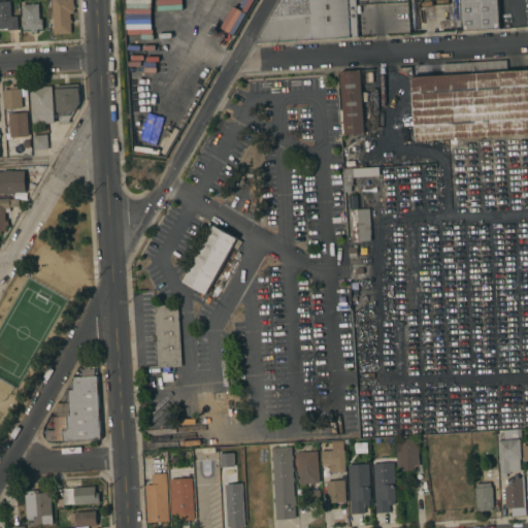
[(53,19),(52,19),(52,15),(53,15),(52,0),(73,0),(74,12),(70,12),(71,38),(54,39),(53,19)]
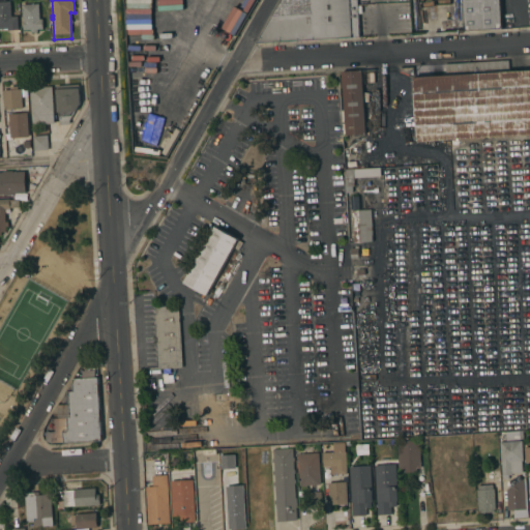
[(356,0),(357,5),(361,5),(362,13),(358,13),(359,36),(257,43),(281,0),(356,0)]
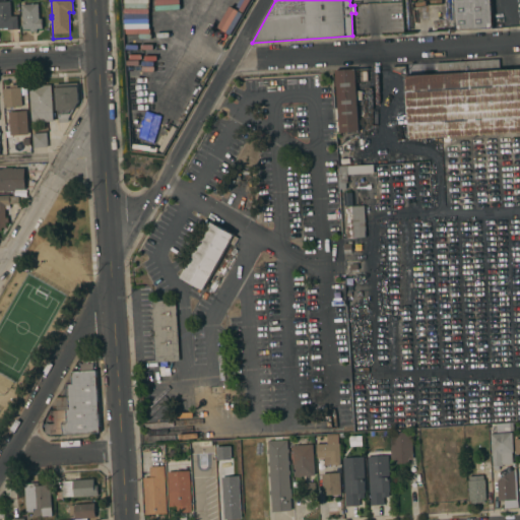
[(491,0),(493,27),(456,29),(454,0),(491,0)]
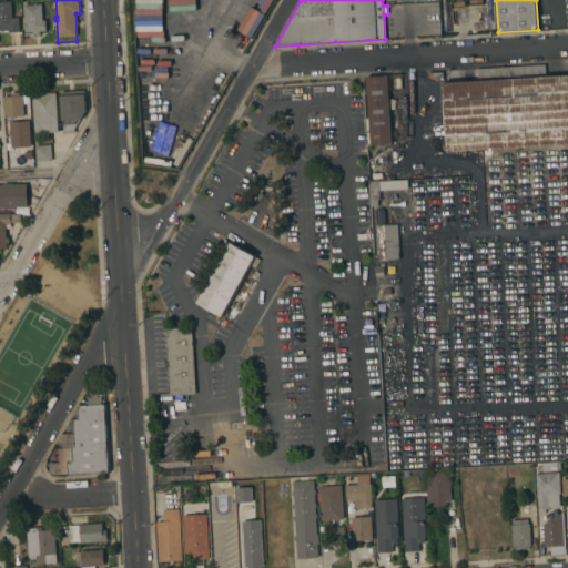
[(0,1),(11,1),(12,18),(19,17),(20,32),(9,32),(9,30),(0,30),(0,1)]
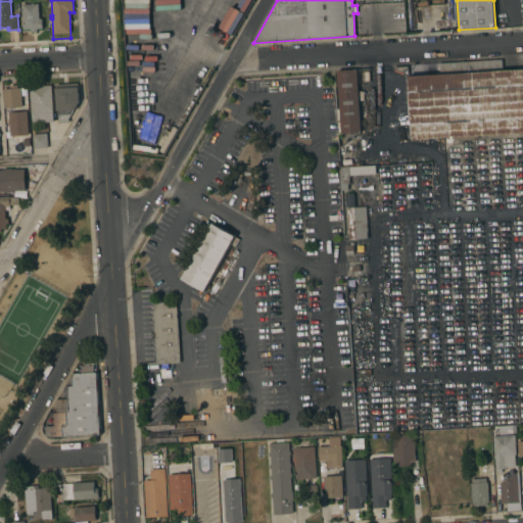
[(38,4),(39,18),(42,18),(42,29),(37,29),(37,32),(31,32),(31,30),(24,30),(24,20),(22,20),(21,4),(38,4)]
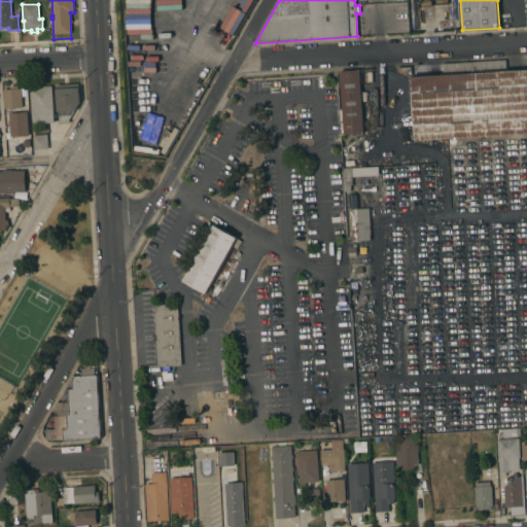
[(526,133),(416,141),(412,77),(444,75),(443,65),(505,62),(506,71),(526,69),(526,133)]
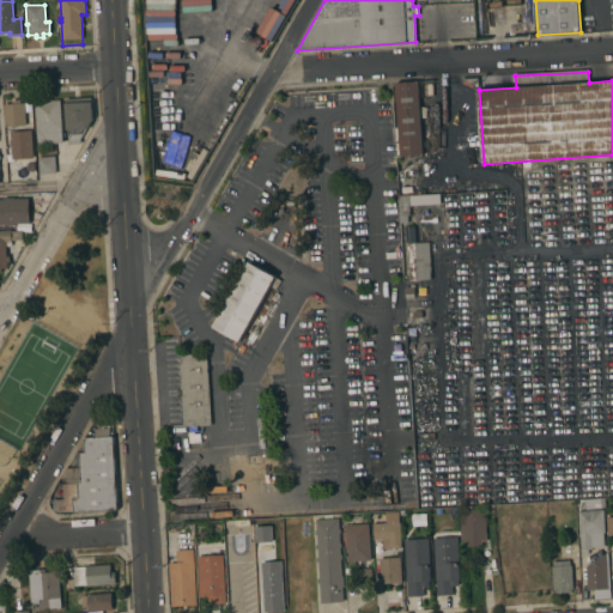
[(395,83),(419,82),(423,156),(400,157),(395,83)]
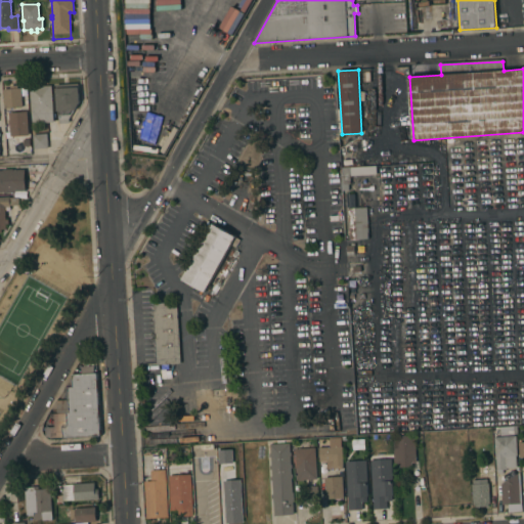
[(59,124),(58,111),(57,111),(55,84),(79,83),(80,101),(69,119),(69,123),(59,124)]
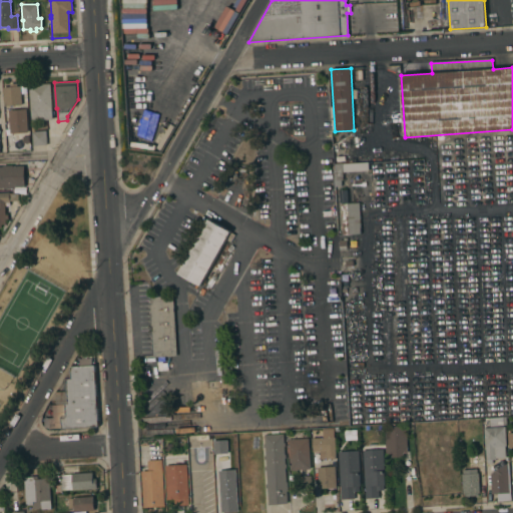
[(3,87),(10,86),(9,83),(17,83),(18,86),(20,86),(22,105),(4,106),(3,87)]
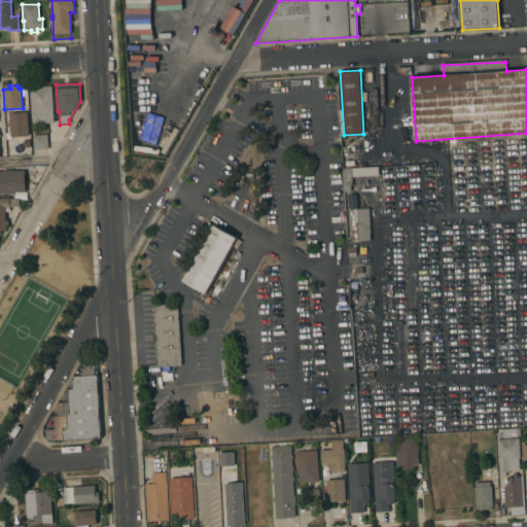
[(29,88),(50,85),(54,123),(32,125),(29,88)]
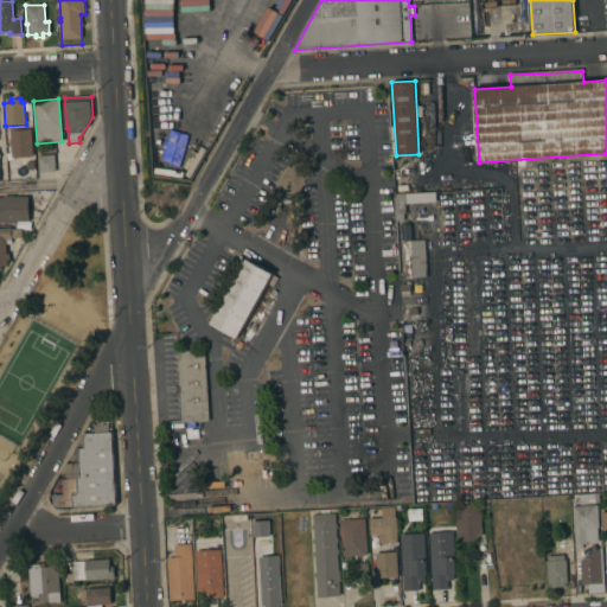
[(31,129),(33,157),(12,158),(11,131),(31,129)]
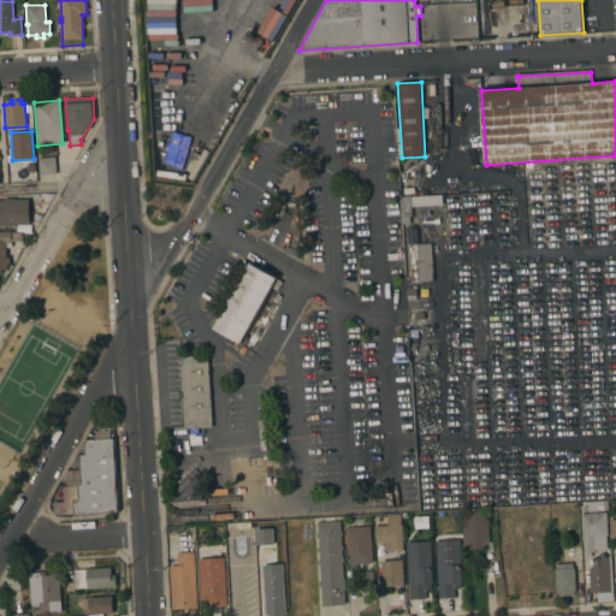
[(55,157),(57,175),(39,175),(37,158),(55,157)]
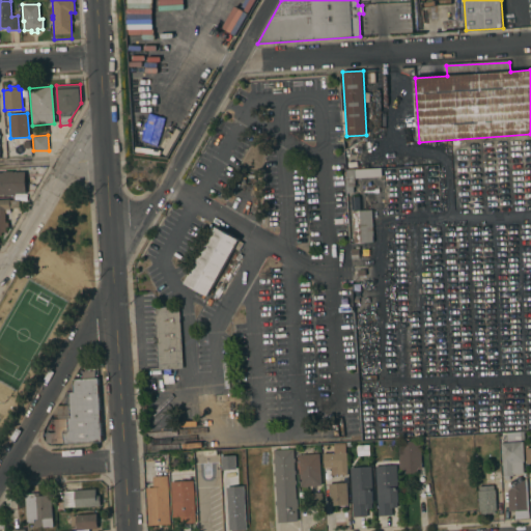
[(381,168),(382,176),(355,178),(355,187),(353,187),(354,192),(346,193),(345,178),(346,178),(346,169),(354,169),(381,168)]
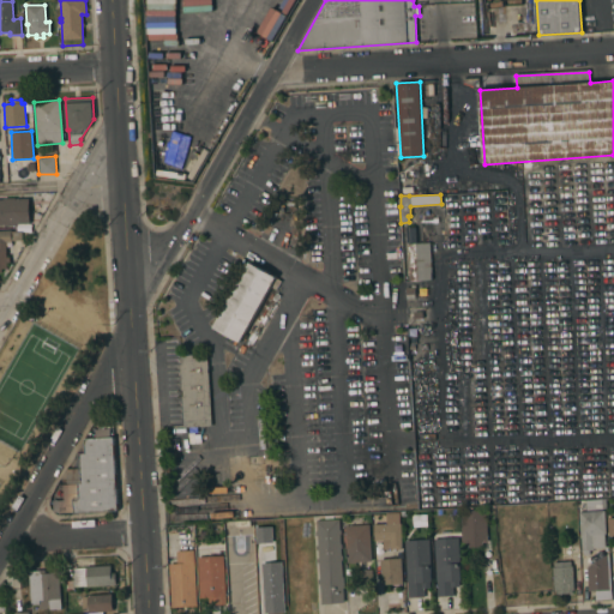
[(0,199),(4,199),(4,198),(14,198),(14,199),(29,198),(30,224),(0,224),(0,199)]
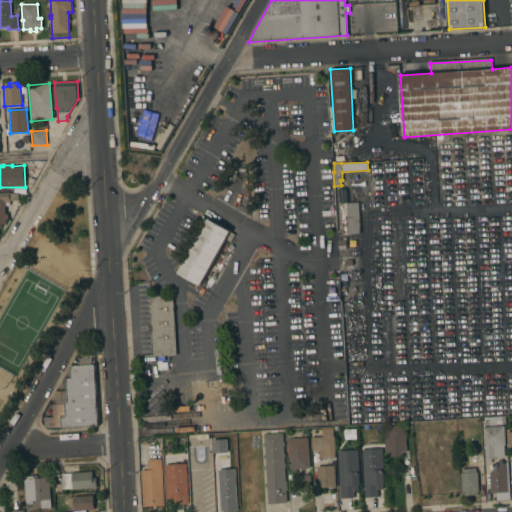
[(339,189),(346,189),(347,202),(339,202),(339,189)]
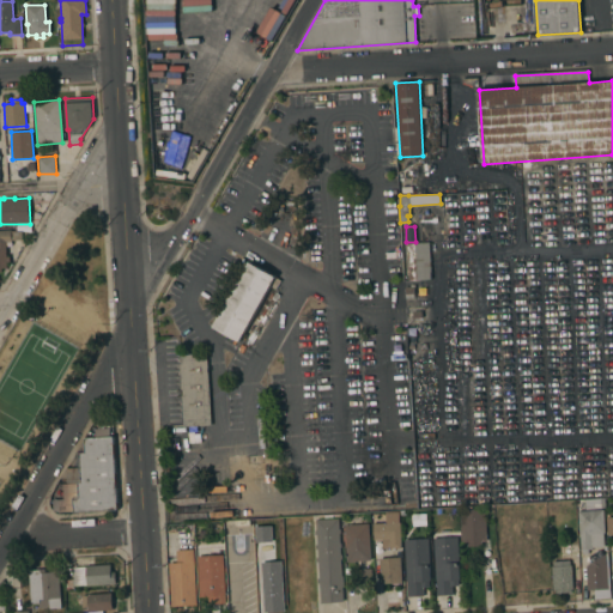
[(12,242),(6,242),(6,258),(10,258),(10,262),(6,262),(6,268),(0,268),(1,272),(0,272),(0,230),(11,230),(11,231),(20,230),(22,240),(12,241),(12,242)]
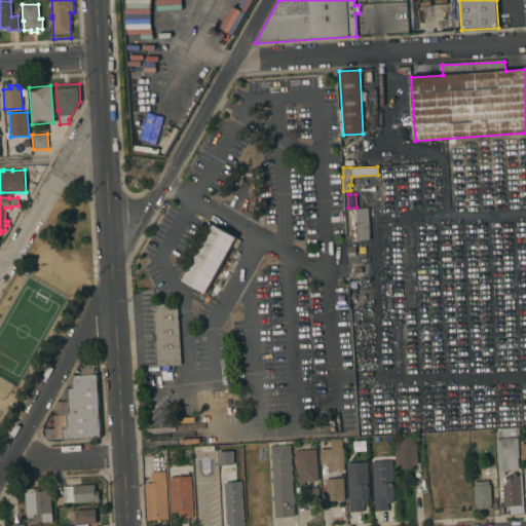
[(349,209),(368,208),(370,239),(351,240),(349,209)]
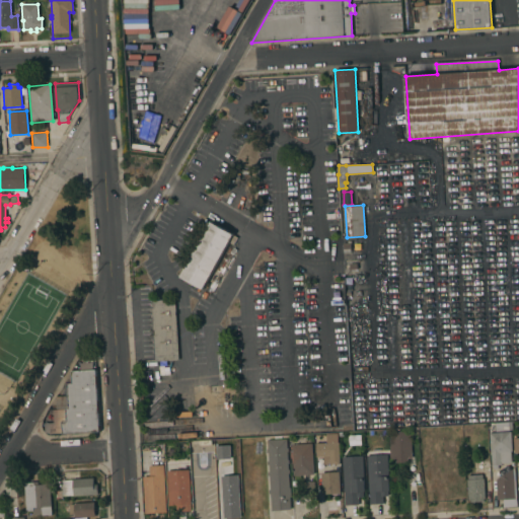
[(233,234),(203,289),(181,277),(212,222),(233,234)]
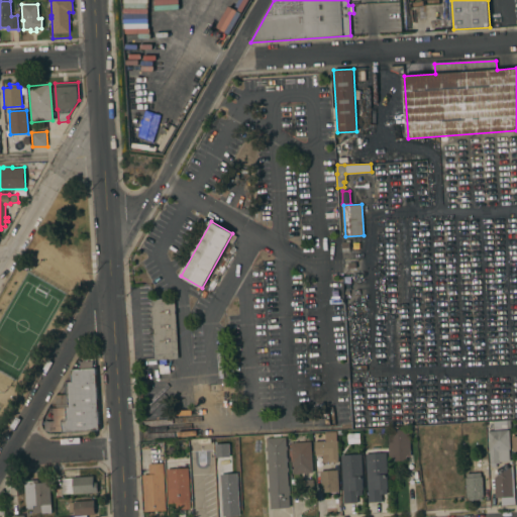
[(341,248),(341,242),(346,242),(346,240),(350,240),(350,242),(349,242),(349,247),(341,248)]
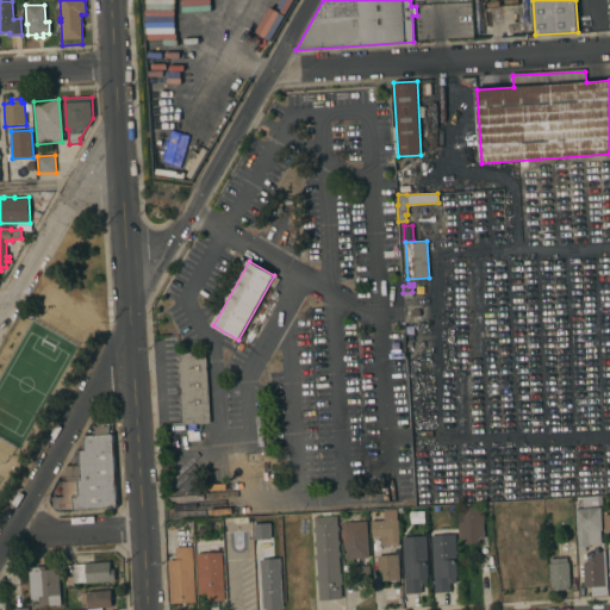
[(211,423),(184,425),(179,353),(206,352),(211,423)]
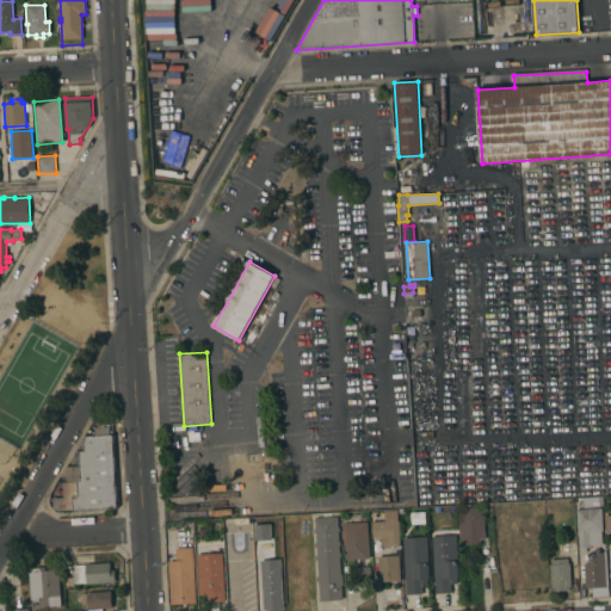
[(96,436),(94,427),(109,426),(109,436),(112,436),(117,507),(59,511),(53,508),(53,499),(63,498),(62,482),(80,481),(78,451),(84,451),(84,437),(85,437),(96,436)]
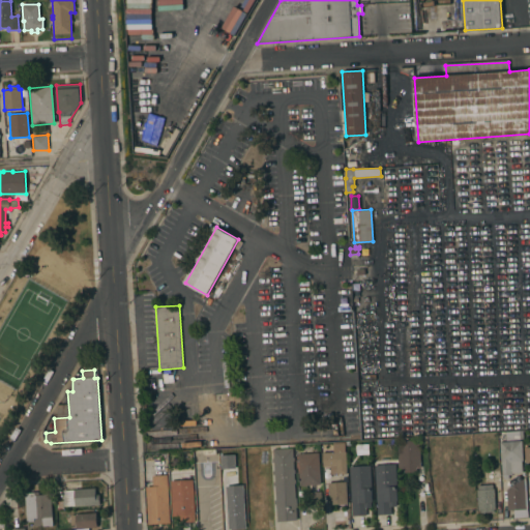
[(505,432),(520,432),(523,432),(523,438),(520,439),(520,440),(506,440),(505,432)]
